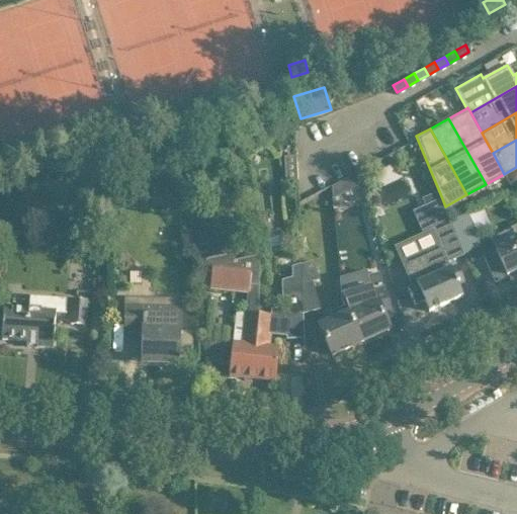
[(229,165),(241,162),(238,145),(226,148),(229,165)]
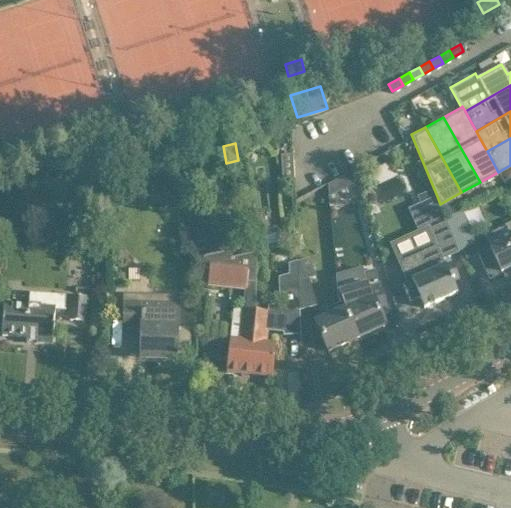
[(281,176),(293,175),(291,152),(279,152),(281,176)]
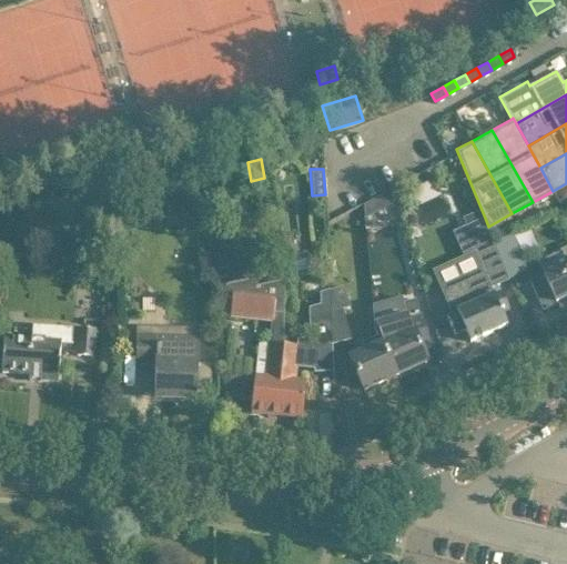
[(199,199),(181,202),(183,214),(201,211),(199,199)]
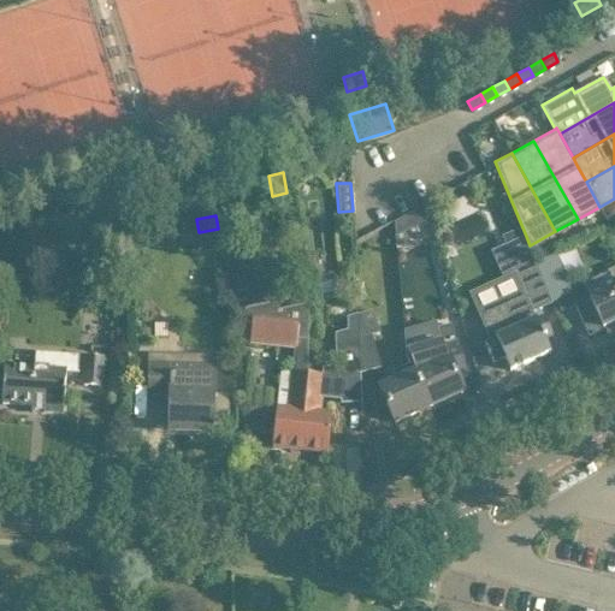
[(520,291),(477,310),(489,338),(484,339),(492,359),(502,355),(503,354),(509,367),(549,349),(543,336),(551,332),(543,314),(534,318),(531,308),(549,301),(550,300),(534,261),(533,262),(527,247),(530,245),(526,236),(506,244),(518,267),(510,271),(520,291)]
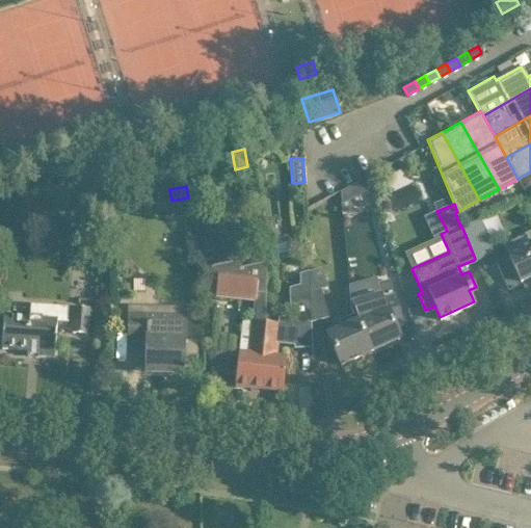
[(210,228),(198,230),(203,251),(214,247),(210,228)]
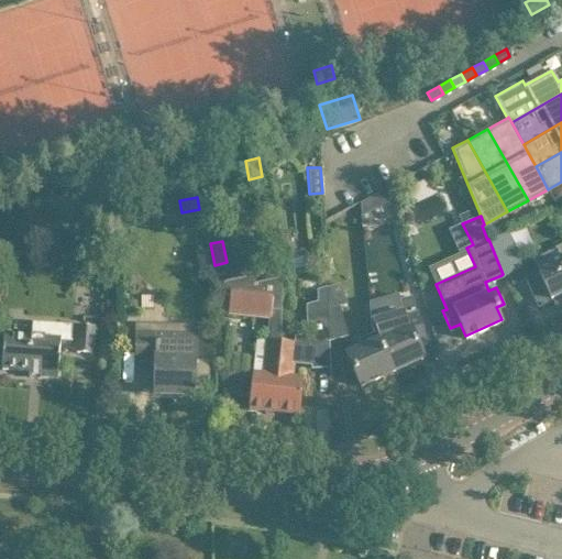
[(561,243),(557,245),(561,259),(538,271),(525,276),(537,304),(552,297),(551,296),(561,291),(561,243)]
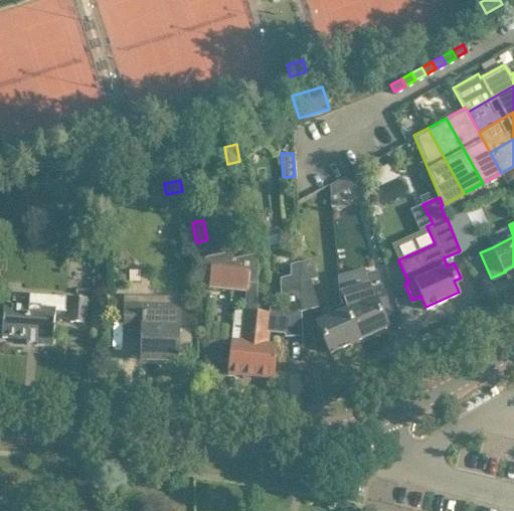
[(278,226),(254,232),(259,245),(282,239),(278,226)]
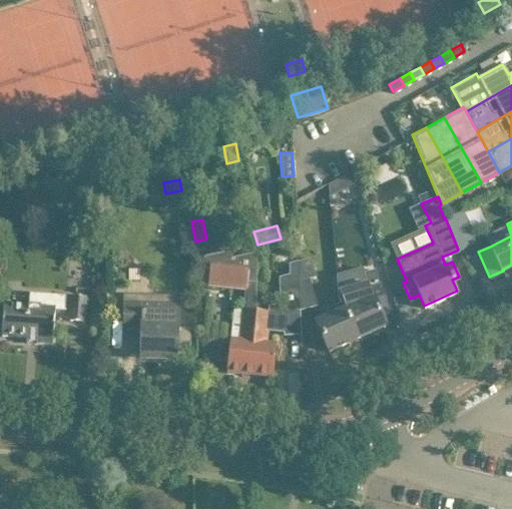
[(231,256),(229,248),(203,255),(205,266),(209,267),(207,284),(245,288),(243,308),(242,308),(238,340),(229,339),(226,369),(248,372),(256,309),(257,250),(257,249),(231,256)]
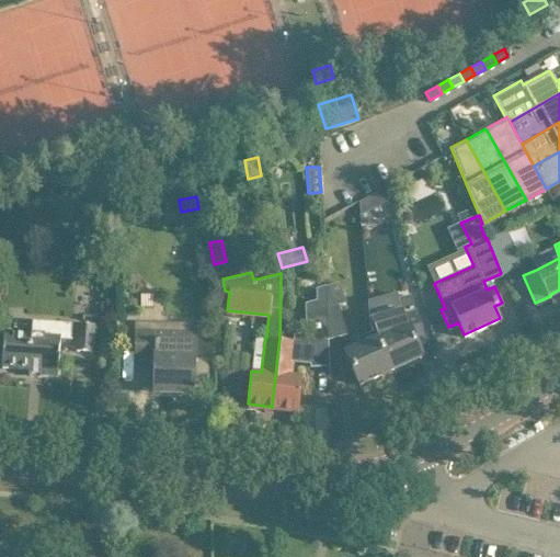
[(327,337),(345,332),(338,303),(344,302),(339,280),(326,284),(326,293),(326,294),(327,337)]
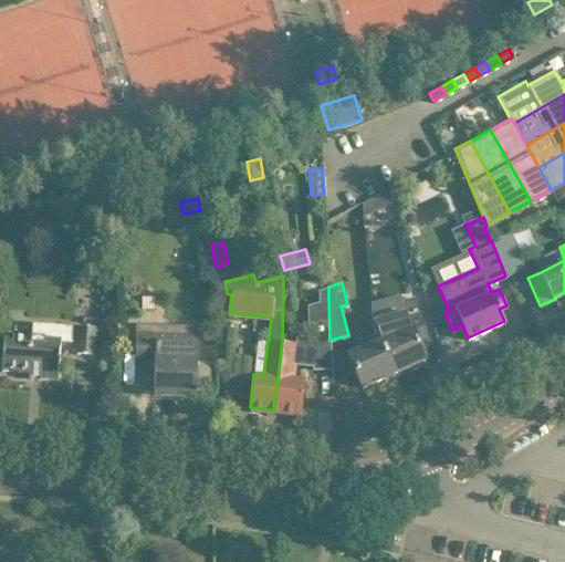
[(403,312),(370,322),(376,334),(377,333),(395,371),(424,357),(419,347),(417,343),(428,340),(420,313),(418,313),(417,310),(414,295),(400,299),(399,300),(403,312)]
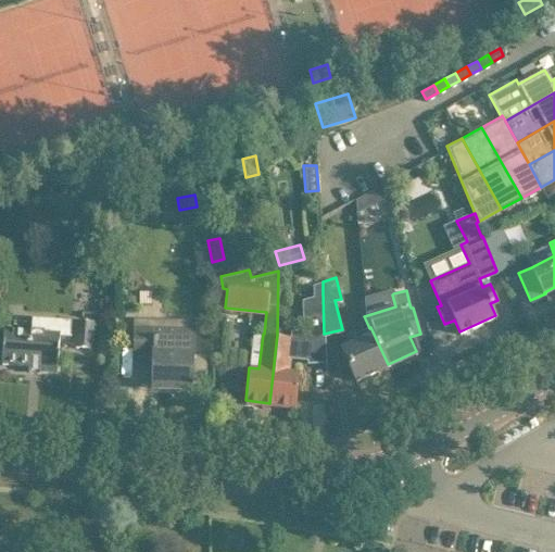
[(304,309),(303,310),(305,339),(324,334),(323,303),(304,309)]
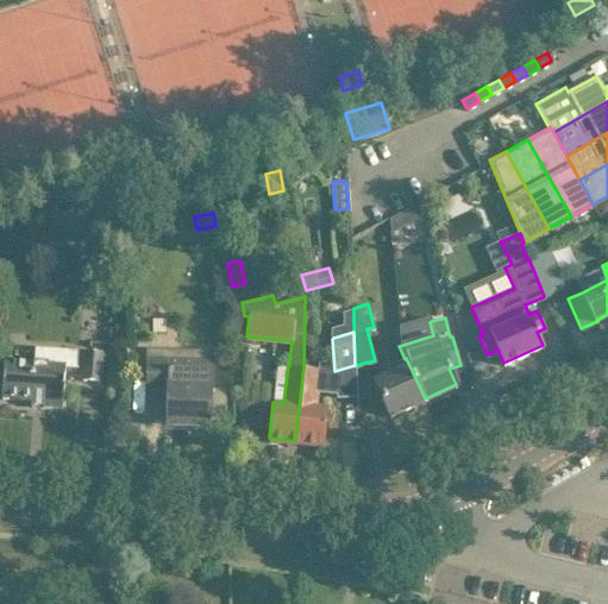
[(76,366),(77,348),(48,346),(46,356),(33,354),(32,362),(5,360),(1,395),(30,397),(30,403),(62,406),(64,366),(76,366)]
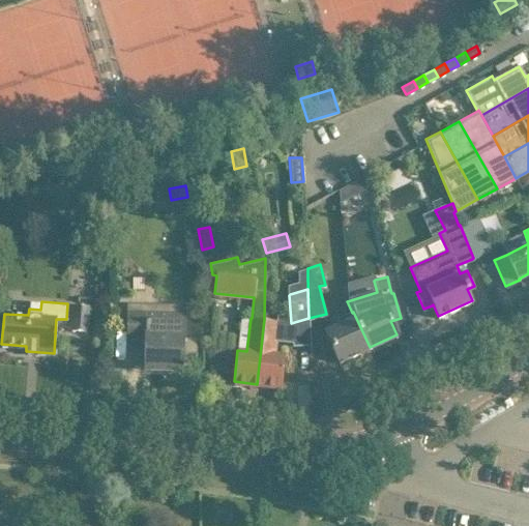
[(86,330),(88,303),(74,302),(71,329),(86,330)]
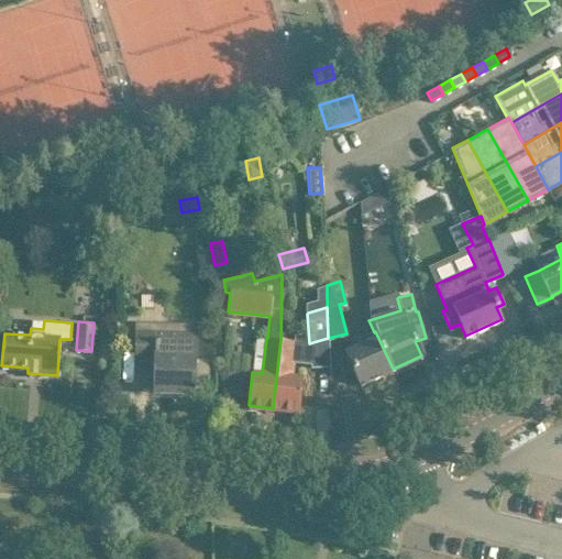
[(136,329),(135,348),(154,349),(157,349),(156,357),(154,357),(154,360),(154,391),(194,391),(194,387),(195,359),(195,358),(196,336),(196,331),(196,326),(155,325),(136,325),(136,327),(136,329)]
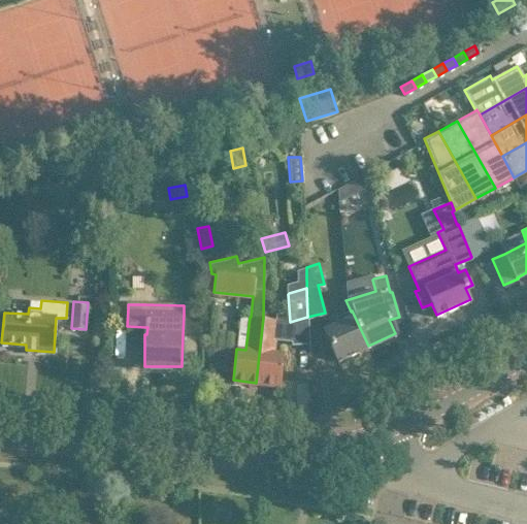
[(337,359),(368,346),(352,310),(351,312),(336,318),(340,325),(325,331),(337,359)]
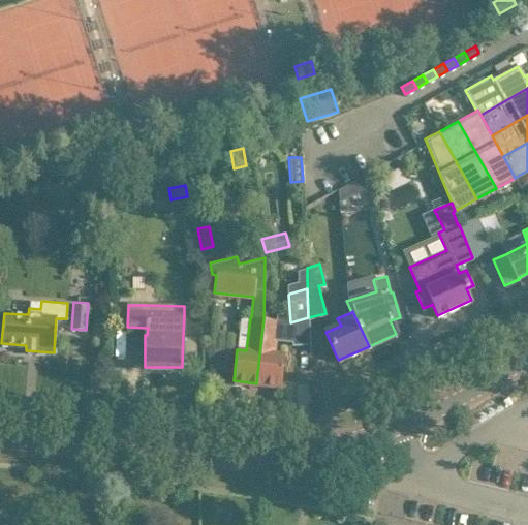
[(280,385),(283,353),(274,352),(278,320),(264,318),(256,383),(280,385)]
